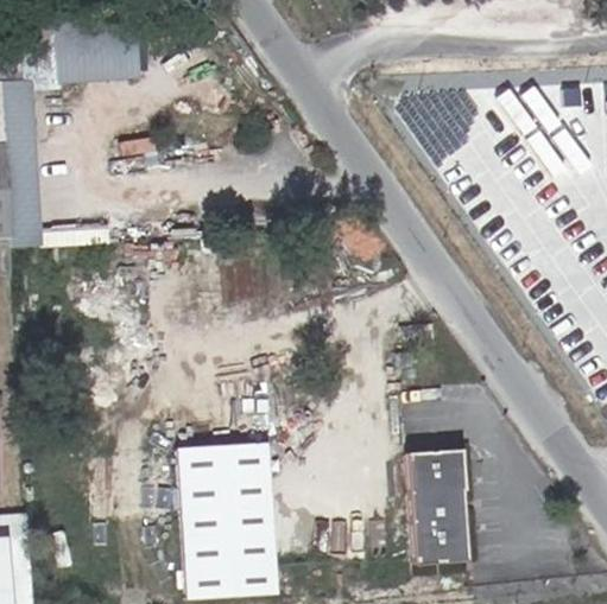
[(40,6),(45,68),(124,63),(119,1),(40,6)]
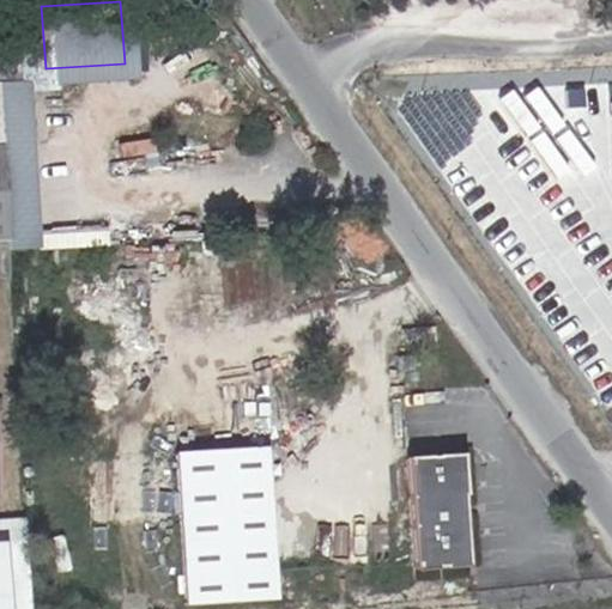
[(0,72),(17,71),(46,68),(41,6),(0,8),(0,72)]
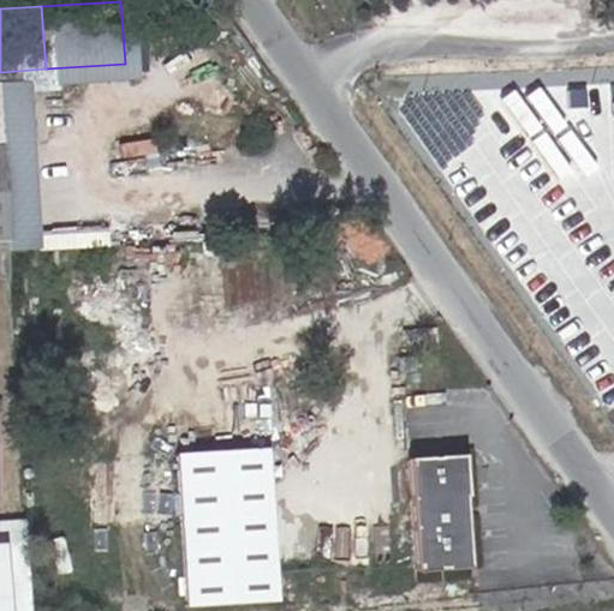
[(0,239),(29,239),(17,71),(0,72),(0,239)]
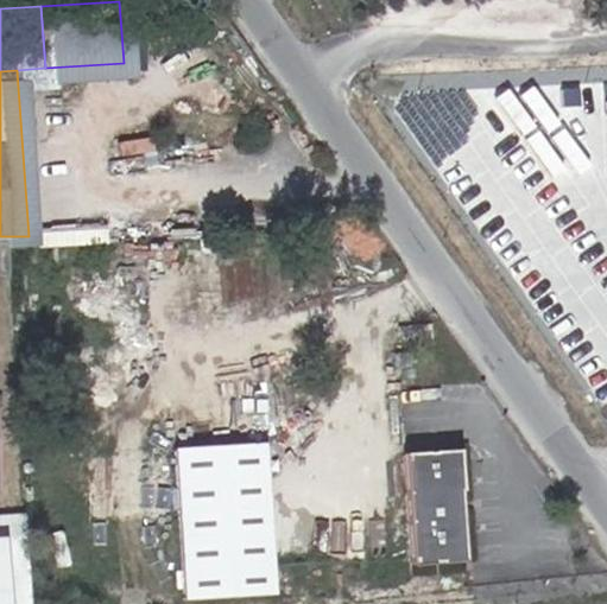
[(260,444),(177,449),(187,597),(271,592),(260,444)]
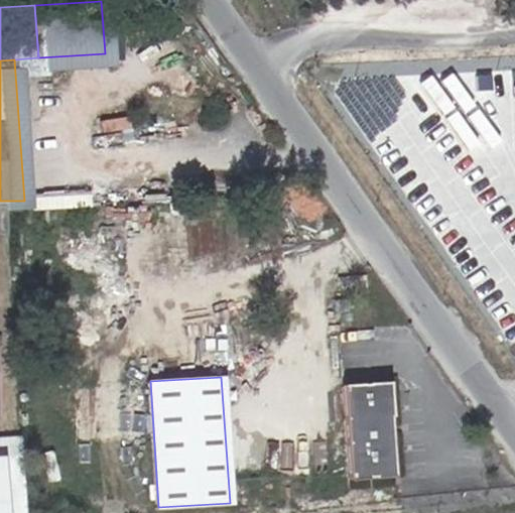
[(346,384),(353,482),(400,479),(392,380),(346,384)]
